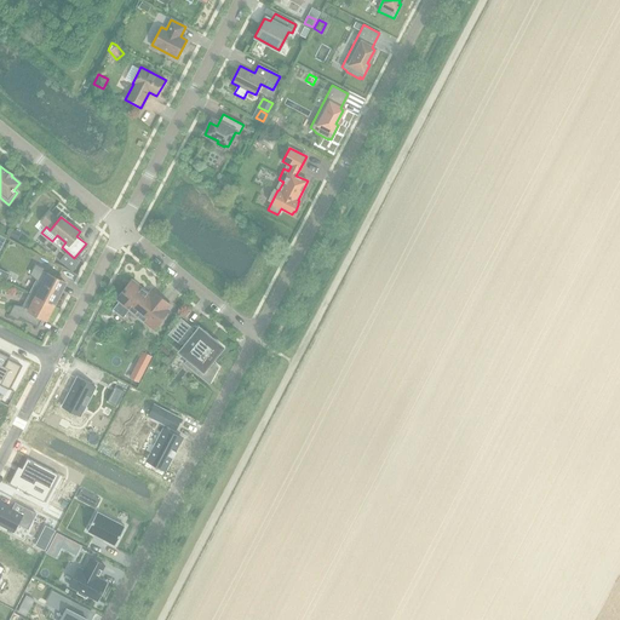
[(17,240),(21,234),(13,230),(10,236),(17,240)]
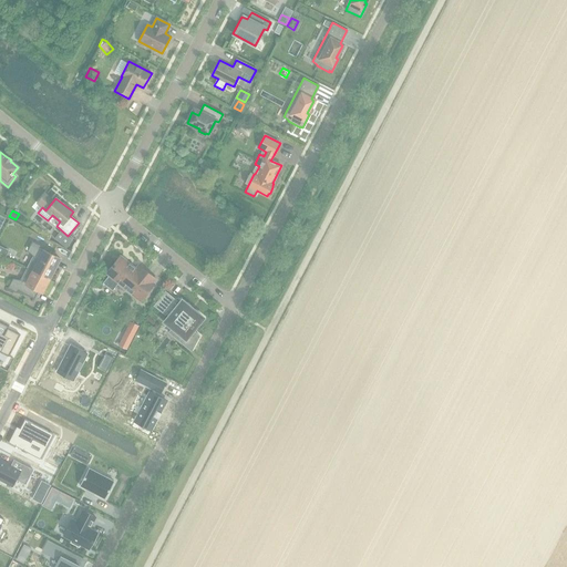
[(27,268),(49,279),(55,267),(52,265),(57,257),(40,248),(41,246),(32,241),(27,250),(33,256),(27,268)]
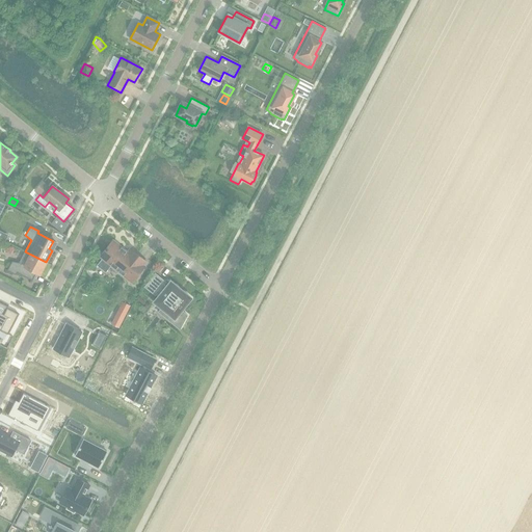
[(132,283),(144,266),(147,262),(133,251),(130,255),(112,240),(100,257),(102,259),(98,265),(105,272),(110,265),(132,283)]
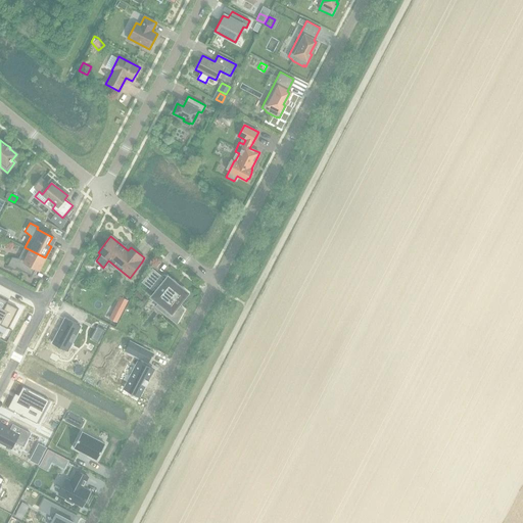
[(39,270),(45,257),(25,247),(18,258),(11,256),(7,266),(15,270),(16,268),(32,276),(36,268),(39,270)]
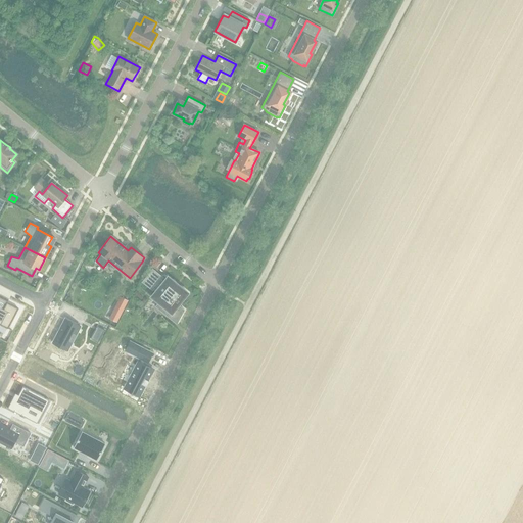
[(177,324),(184,310),(178,304),(187,293),(168,277),(164,282),(161,279),(162,277),(152,269),(142,282),(152,290),(153,289),(155,292),(151,296),(171,313),(168,317),(177,324)]
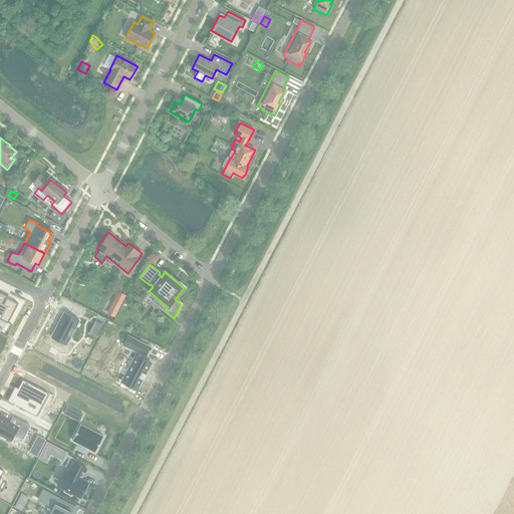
[(118,291),(114,298),(122,302),(126,295),(118,291)]
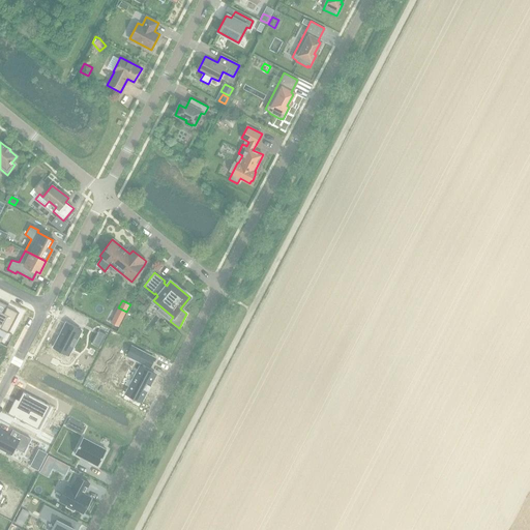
[(0,310),(0,327),(8,332),(19,312),(7,305),(4,313),(0,310)]
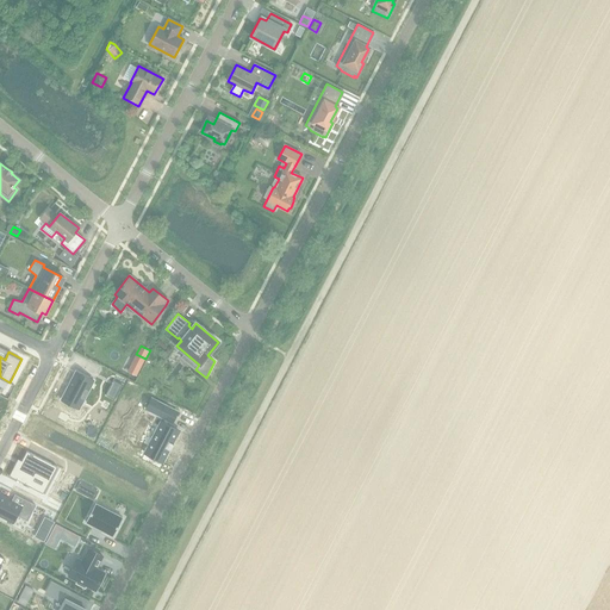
[(75,372),(61,399),(79,409),(94,381),(75,372)]
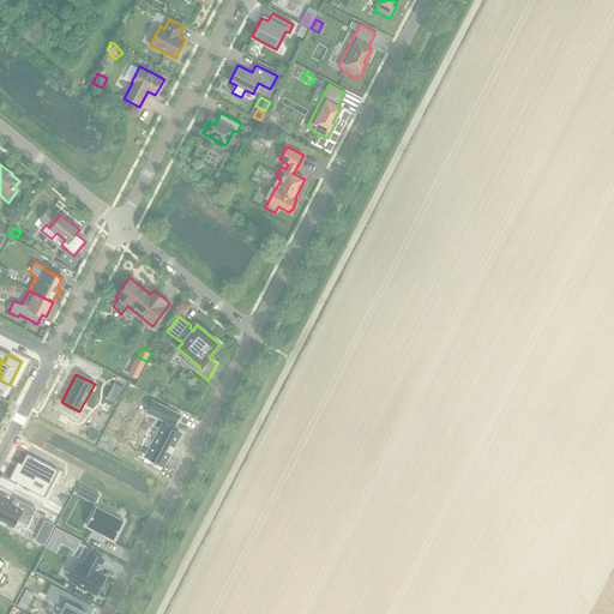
[(114,384),(107,398),(115,403),(122,387),(114,384)]
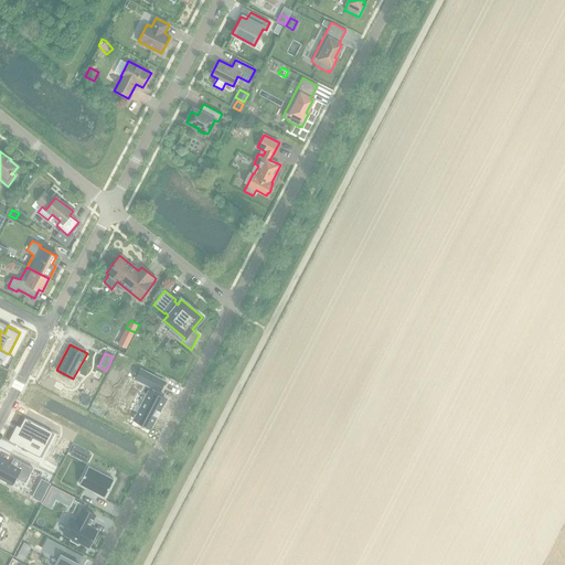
[(149,391),(136,416),(152,425),(166,400),(153,393),(156,390),(159,391),(163,382),(144,371),(139,381),(152,387),(150,391),(149,391)]
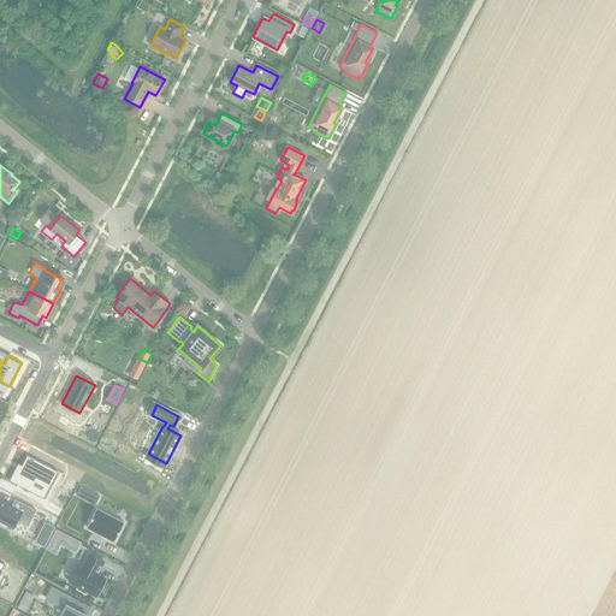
[(16,468),(9,480),(30,492),(35,483),(47,489),(57,471),(27,455),(19,469),(16,468)]
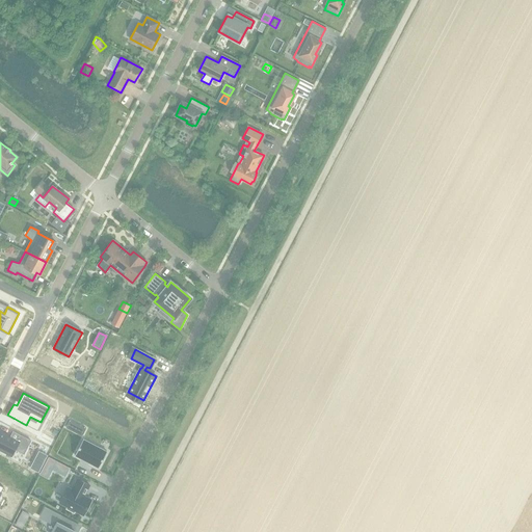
[(70,420),(65,427),(72,430),(76,423),(70,420)]
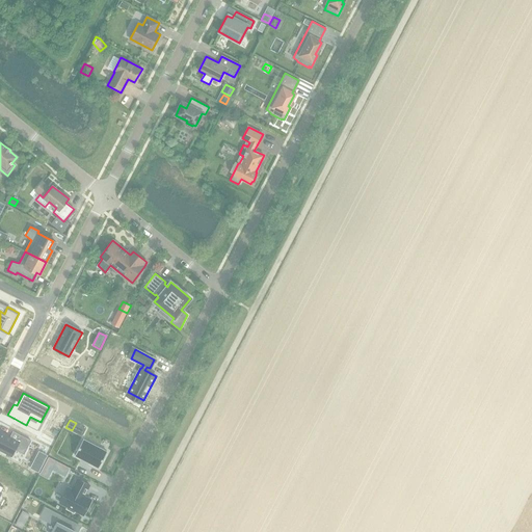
[(0,431),(0,449),(11,455),(16,449),(24,454),(31,441),(14,431),(10,436),(0,431)]
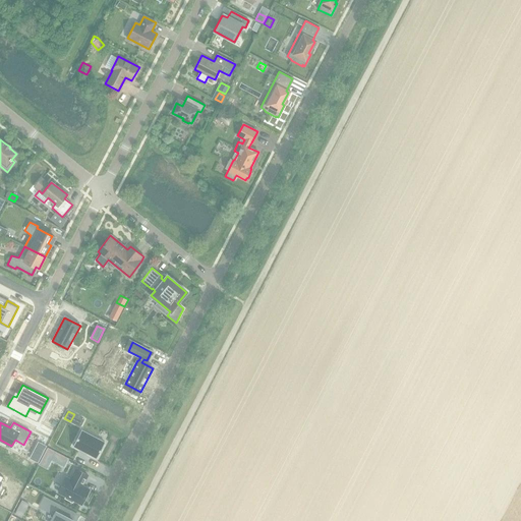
[(105,443),(81,430),(73,446),(97,458),(105,443)]
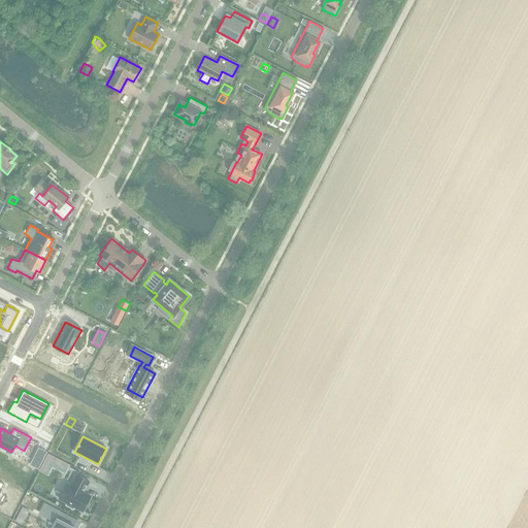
[(48,454),(39,470),(47,474),(52,466),(65,472),(69,464),(56,458),(48,454)]
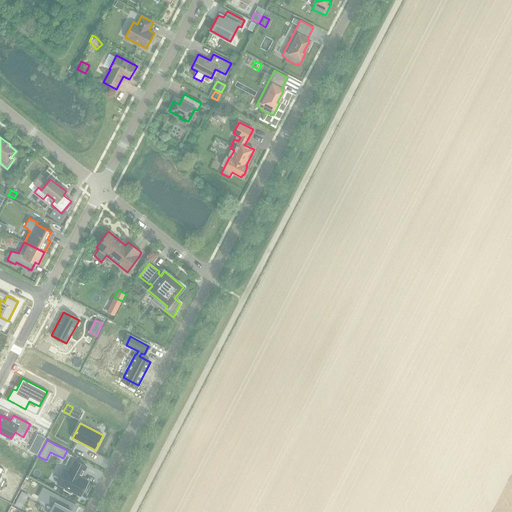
[(0,461),(4,463),(11,449),(0,443),(0,461)]
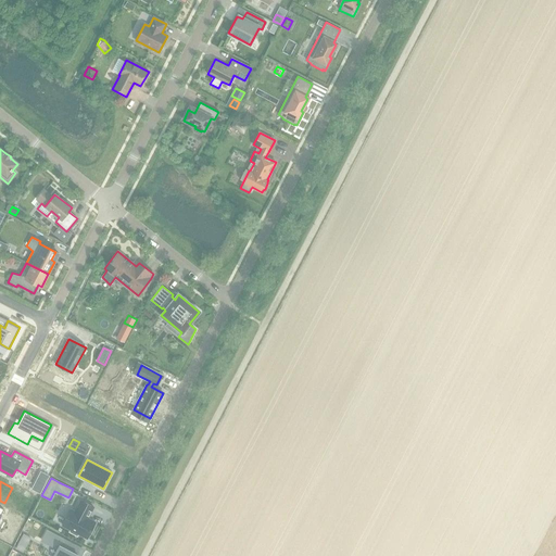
[(93,507),(80,501),(75,512),(71,509),(62,526),(71,530),(70,532),(77,535),(78,533),(87,539),(96,522),(88,518),(93,507)]
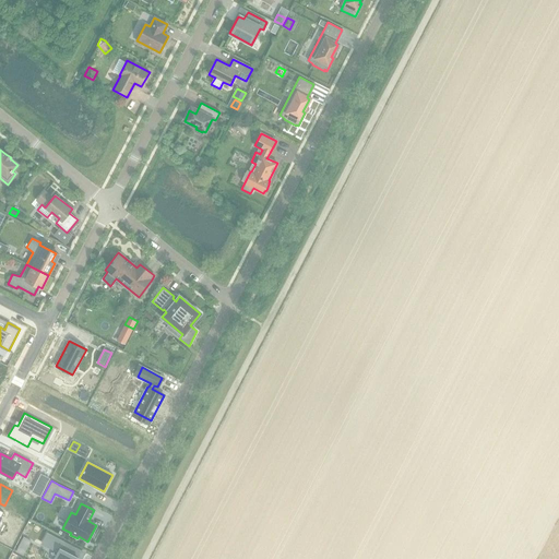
[(47,533),(42,544),(49,547),(50,545),(59,549),(54,558),(78,558),(79,558),(72,555),(76,548),(47,533)]
